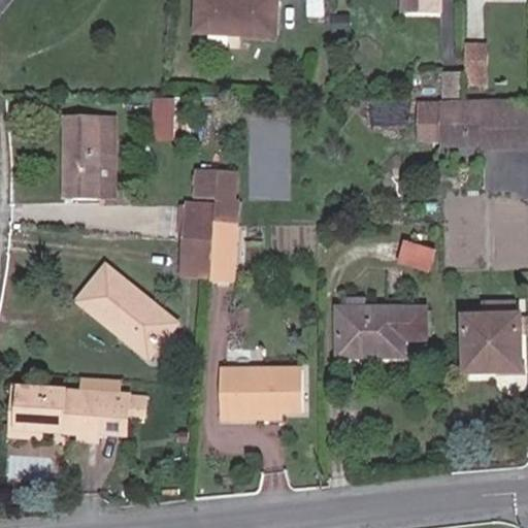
[(196,0),(195,32),(270,36),(272,0),(196,0)]
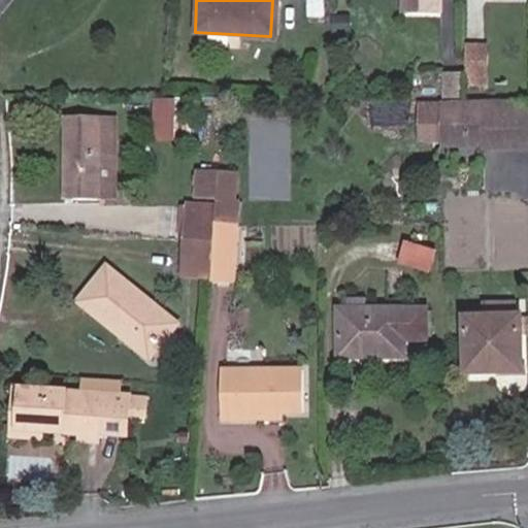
[(474,40),(473,63),(473,73),(496,73),(497,41),(474,40)]
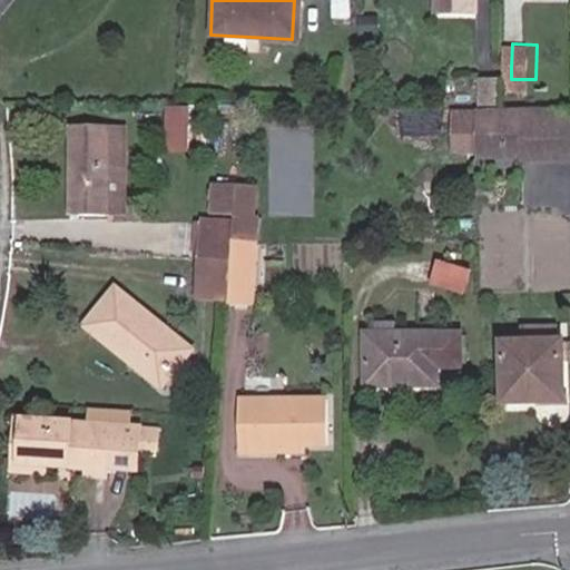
[(489,67),(488,104),(511,104),(511,79),(511,68),(489,67)]
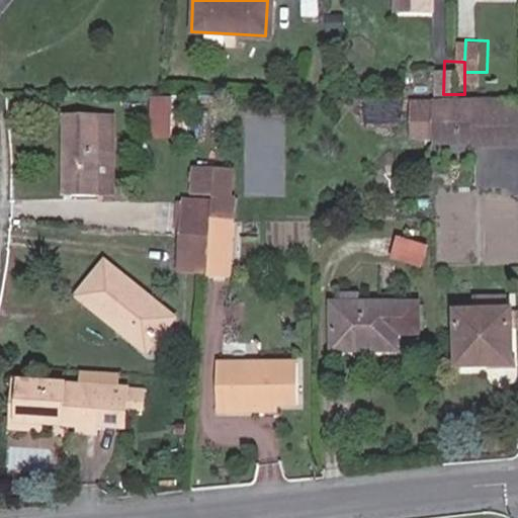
[(181,94),(158,94),(158,137),(181,137),(181,94)]
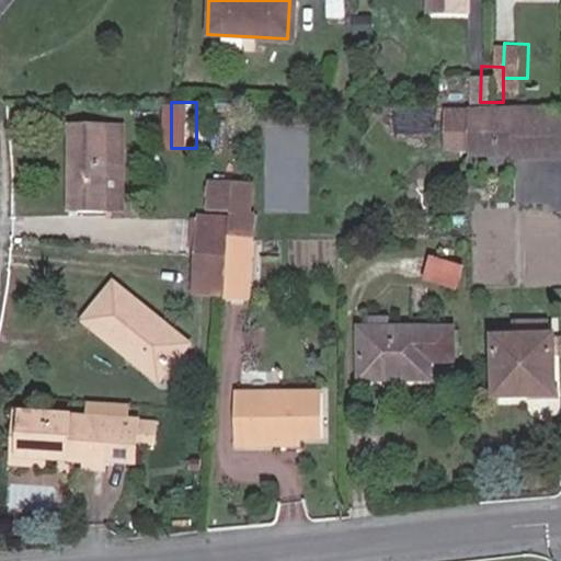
[(471,148),(560,147),(560,105),(470,106),(471,148)]
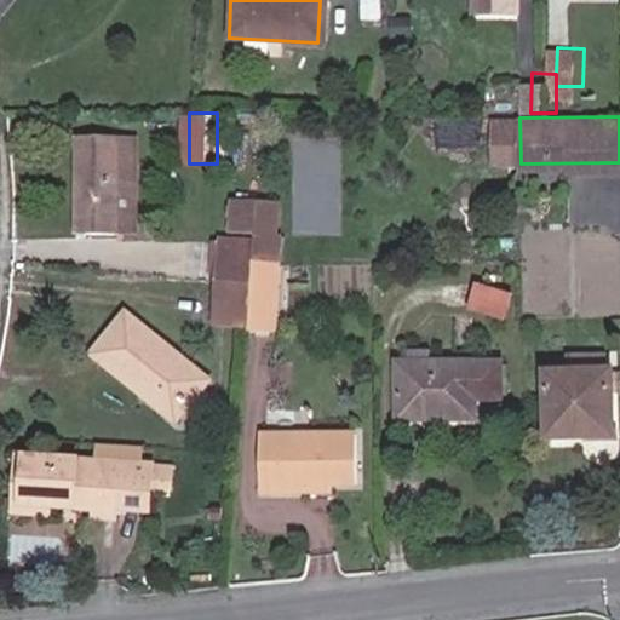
[(51,230),(95,235),(102,138),(58,133),(51,230)]
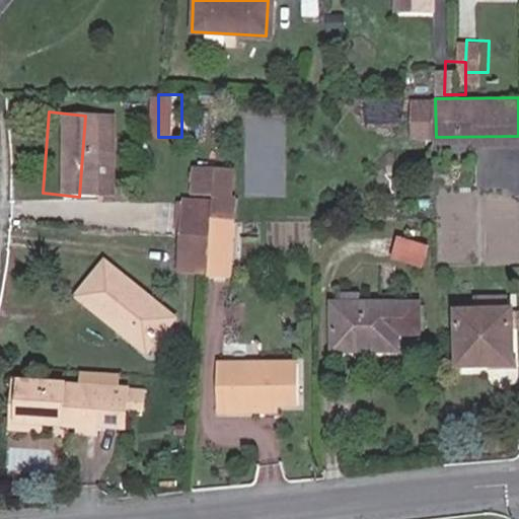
[(85,116),(79,197),(93,198),(100,118),(85,116)]
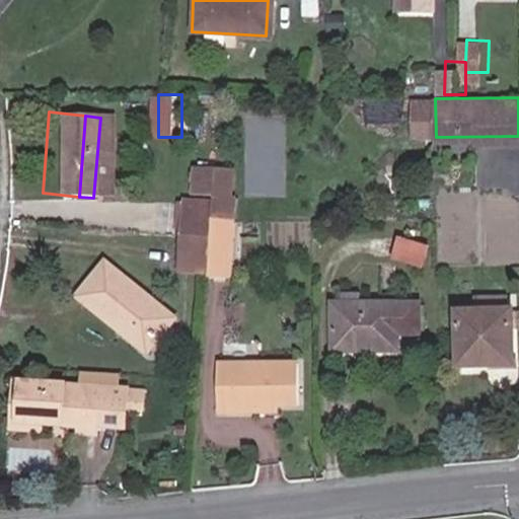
[(179,197),(176,236),(209,238),(209,219),(210,201),(179,197)]
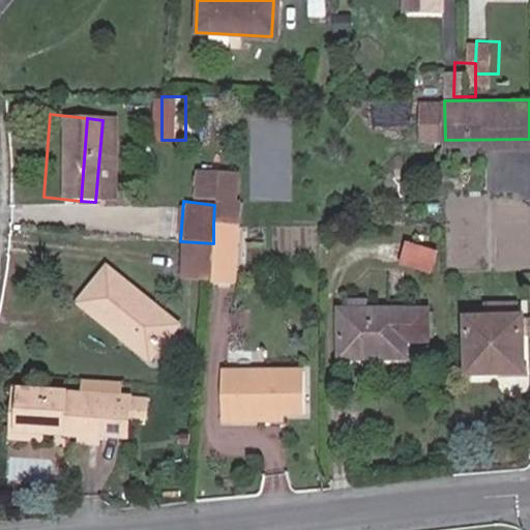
[(232,280),(234,224),(213,224),(213,243),(210,278),(232,280)]
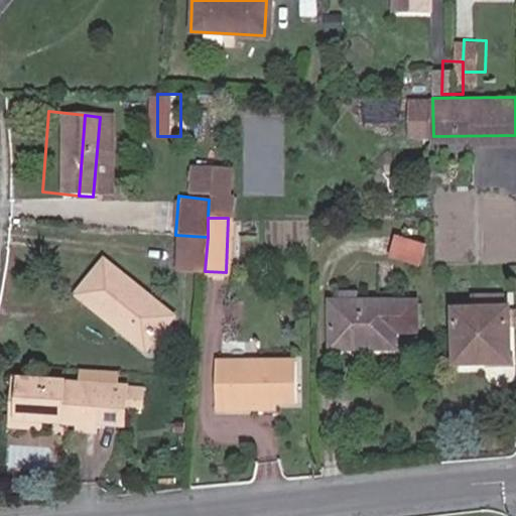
[(402,233),(395,256),(429,266),(436,243),(402,233)]
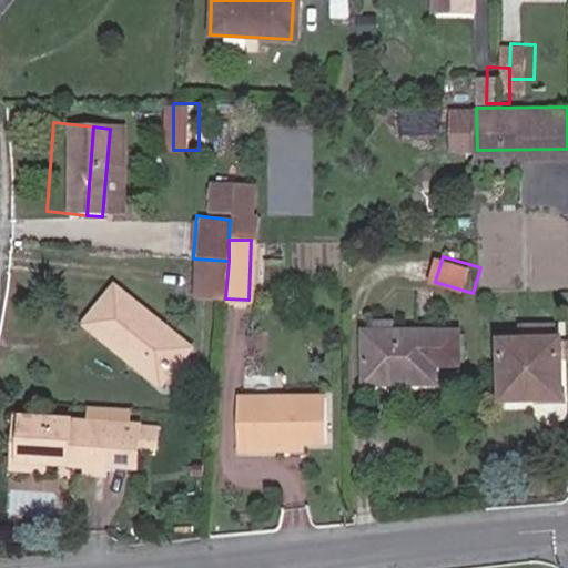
[(190,297),(225,301),(225,298),(229,261),(193,259),(190,297)]
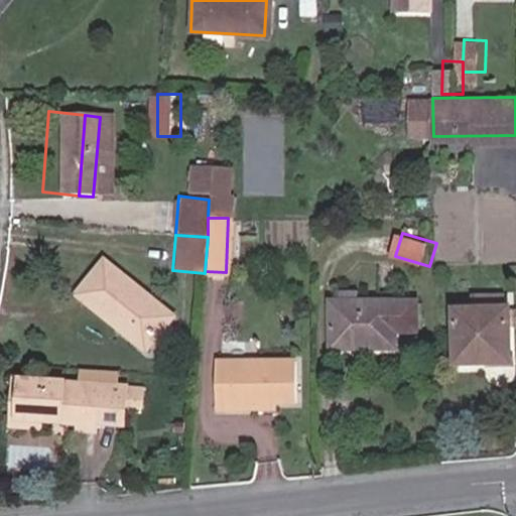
[(71,293),(112,327),(118,319),(142,341),(165,312),(99,258),(71,293)]
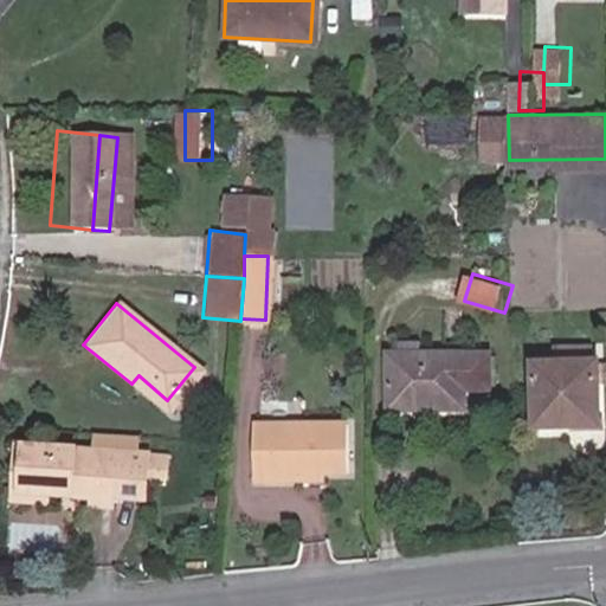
[(532,361),(533,413),(565,413),(566,421),(597,421),(595,360),(585,360),(584,347),(555,348),(554,361),(532,361)]
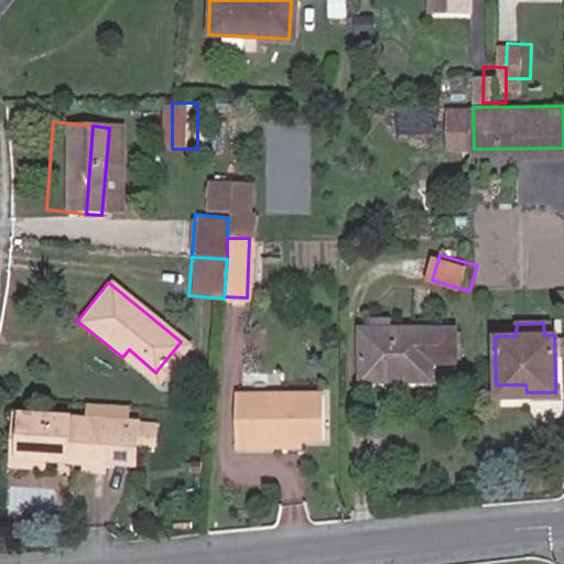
[(358,324),(357,370),(391,370),(391,378),(431,378),(431,359),(455,360),(455,326),(358,324)]
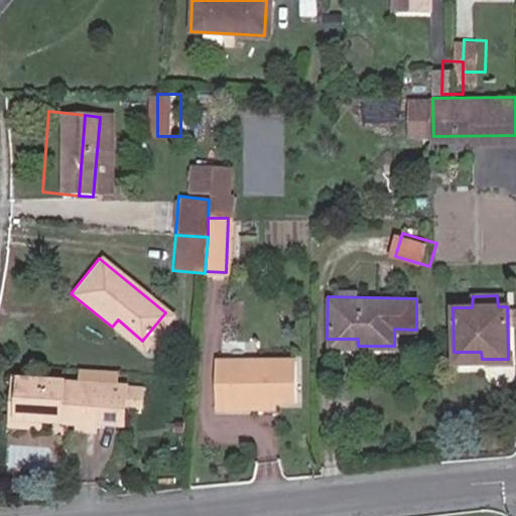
[(118,319),(112,327),(137,348),(142,341),(118,319)]
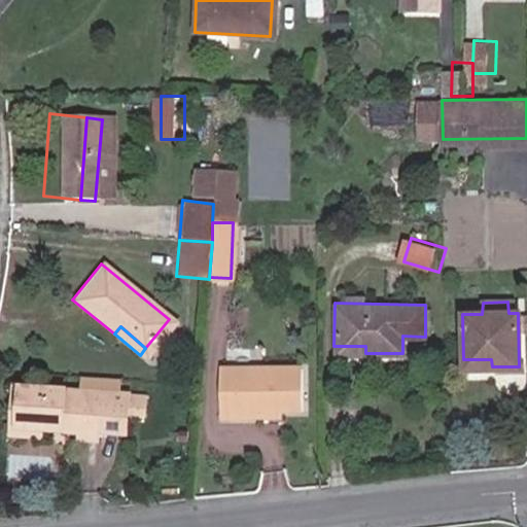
[(220,392),(282,391),(281,349),(220,351),(220,392)]
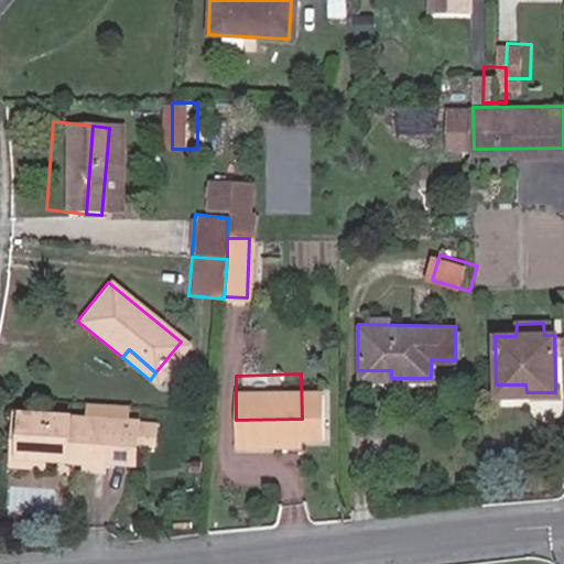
[(301,373),(302,419),(320,419),(318,373),(301,373)]
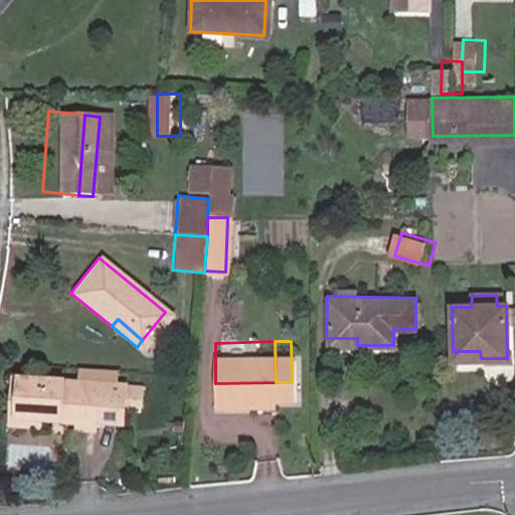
[(11,373),(8,398),(17,399),(18,374),(11,373)]
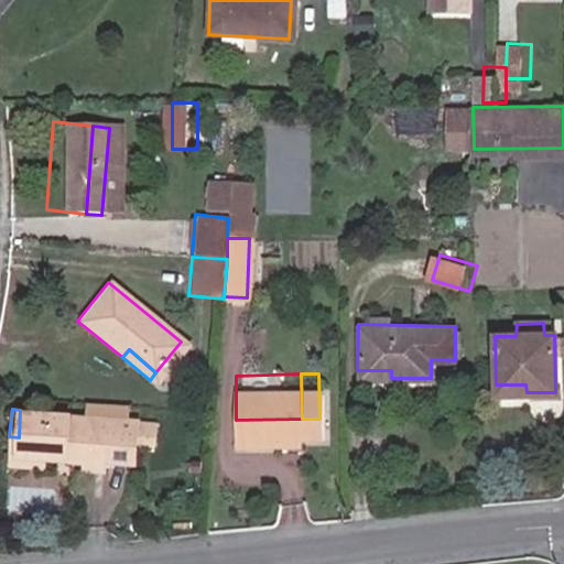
[(129,440),(130,420),(20,410),(19,437),(9,436),(7,463),(38,465),(39,453),(67,454),(67,461),(83,462),(83,469),(97,470),(98,462),(128,464),(129,440)]
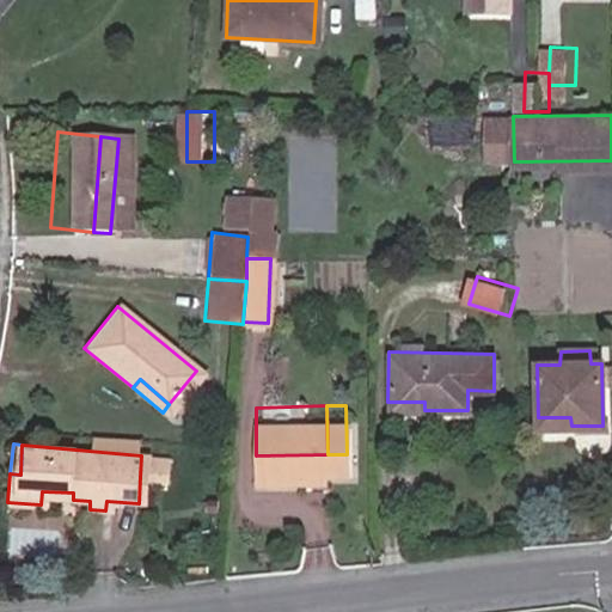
[(141,456),(140,477),(159,478),(160,456),(141,456)]
